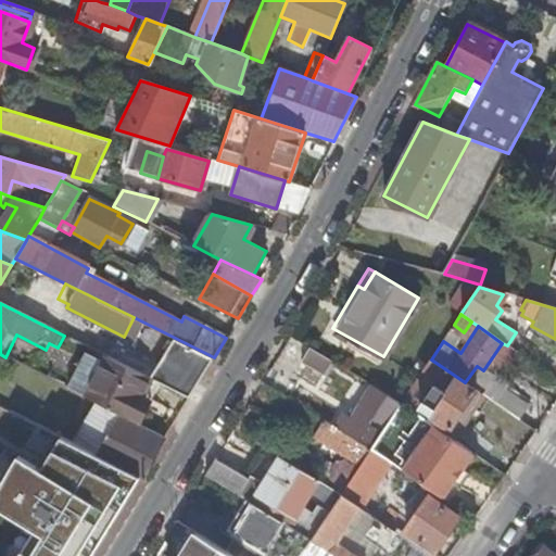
[(383,356),(332,328),(329,333),(380,363),(383,356)]
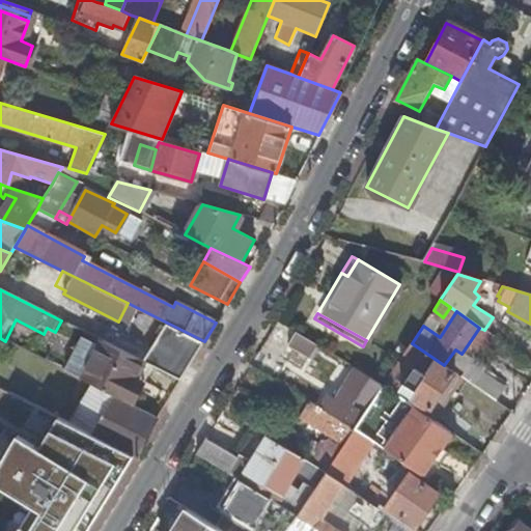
[(144,362),(151,365),(180,380),(204,341),(167,323),(144,362)]
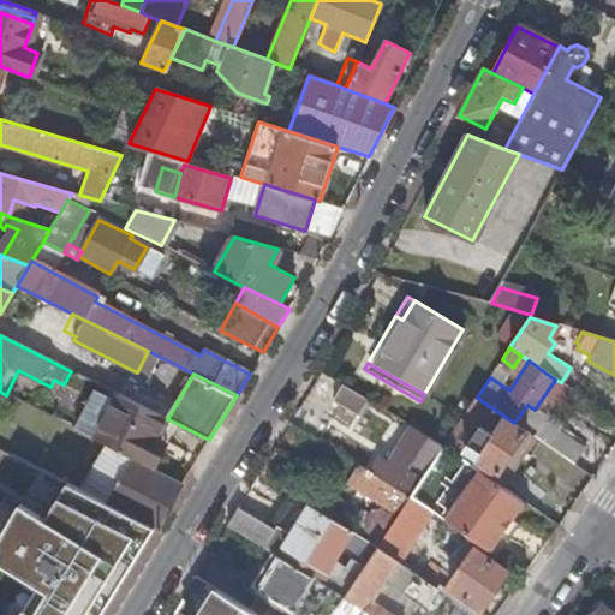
[(370,402),(341,384),(335,396),(363,413),(370,402)]
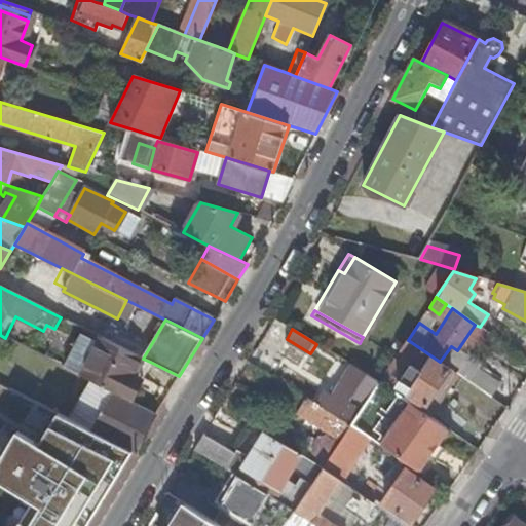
[(63,367),(89,380),(90,380),(129,400),(150,362),(143,359),(110,342),(98,336),(96,341),(80,333),(63,367)]
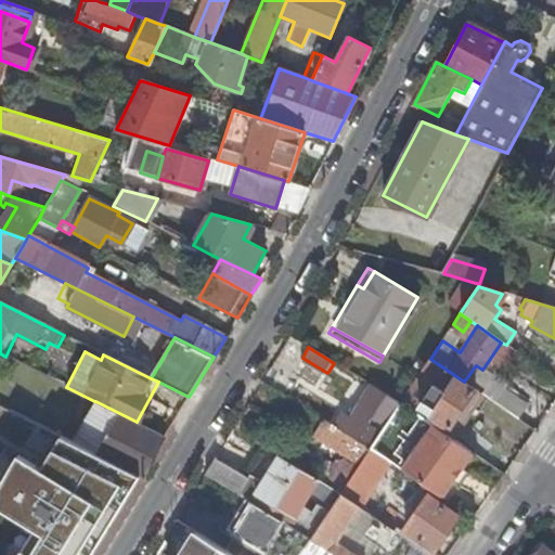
[(426,417),(448,430),(475,389),(464,382),(430,359),(418,376),(422,378),(431,386),(417,409),(428,415),(426,417)]
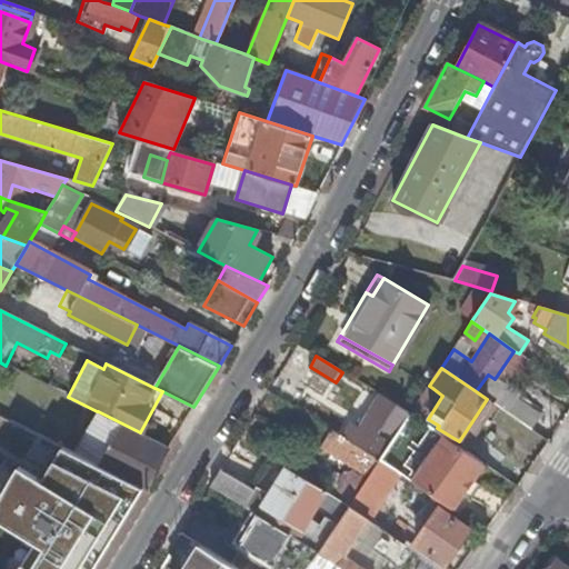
[(417,403),(410,415),(425,425),(428,419),(442,396),(432,388),(420,406),(417,403)]
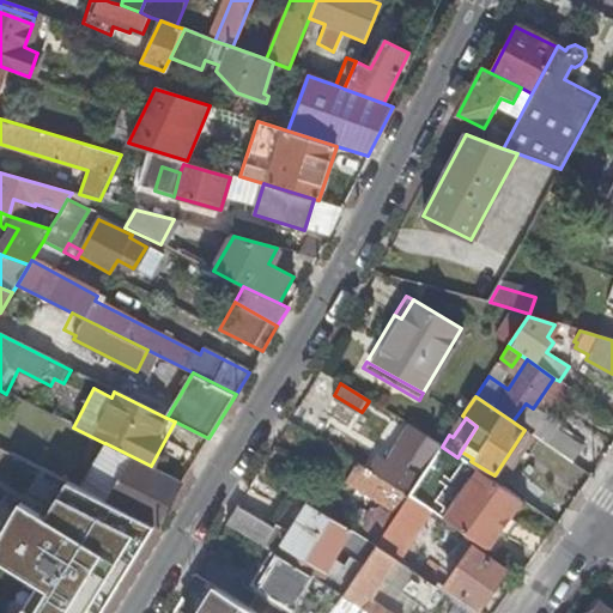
[(328,425),(320,441),(345,454),(353,439),(328,425)]
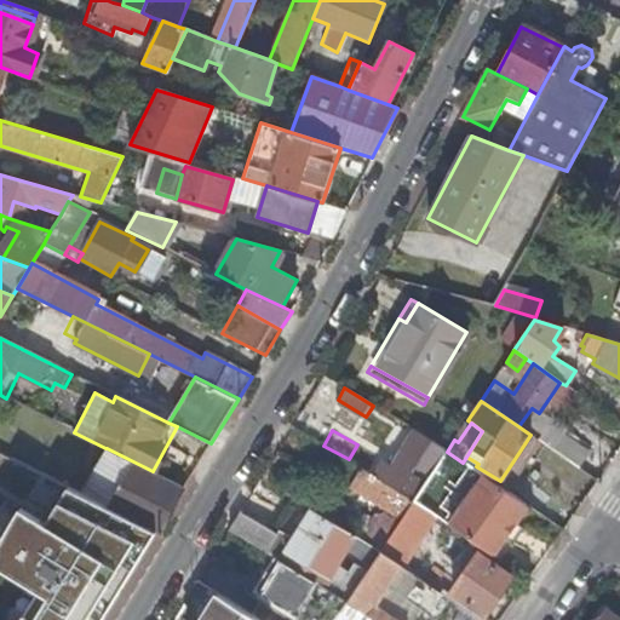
[(383,463),(374,477),(413,501),(424,484),(417,480),(424,468),(434,471),(447,452),(413,431),(390,468),(383,463)]
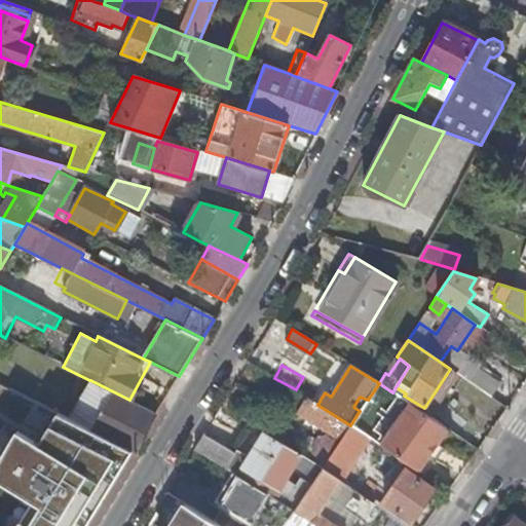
[(424,408),(430,418),(458,375),(450,369),(424,408)]
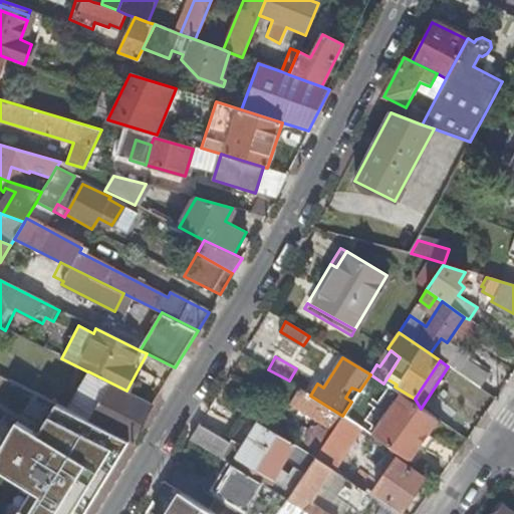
[(467,361),(458,373),(478,387),(486,374),(467,361)]
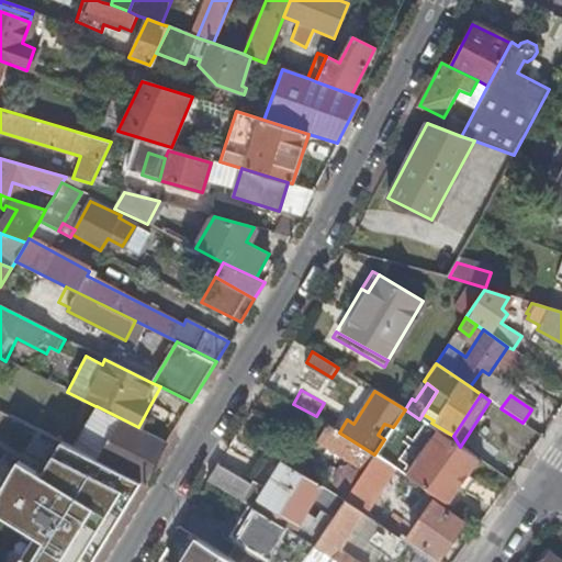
[(96,406),(72,446),(143,481),(166,441),(138,427),(97,406),(96,406)]
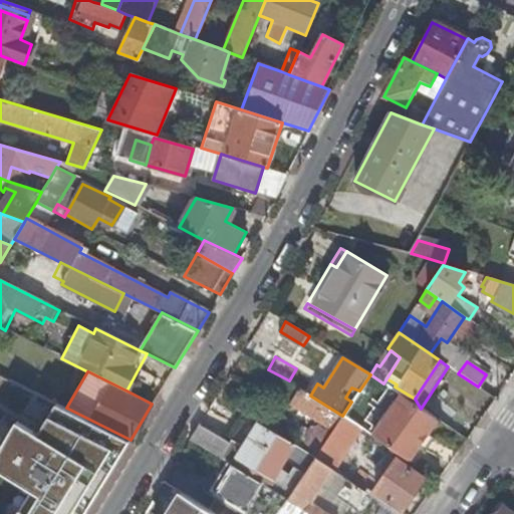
[(288,403),(314,419),(332,431),(342,416),(310,396),(298,388),(288,403)]
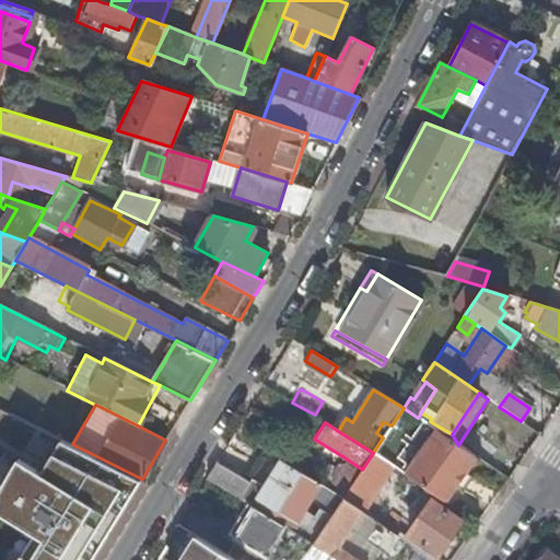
[(435,429),(404,474),(421,486),(444,502),(476,456),(458,445),(435,429)]
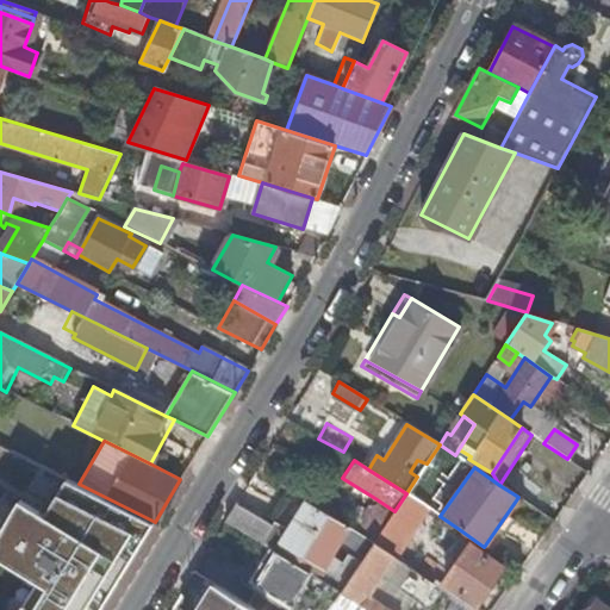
[(20,500),(0,533),(0,556),(39,578),(19,609),(99,609),(155,522),(79,484),(67,478),(47,515),(20,500)]
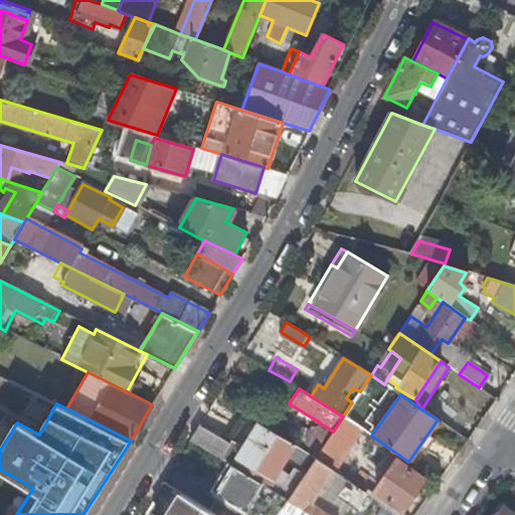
[(279,494),(288,500),(288,499),(306,474),(305,474),(296,468),(291,475),(281,468),(288,456),(309,469),(316,458),(303,450),(294,444),(288,441),(246,414),(229,442),(200,422),(190,440),(227,463),(232,466),(268,488),(279,494)]
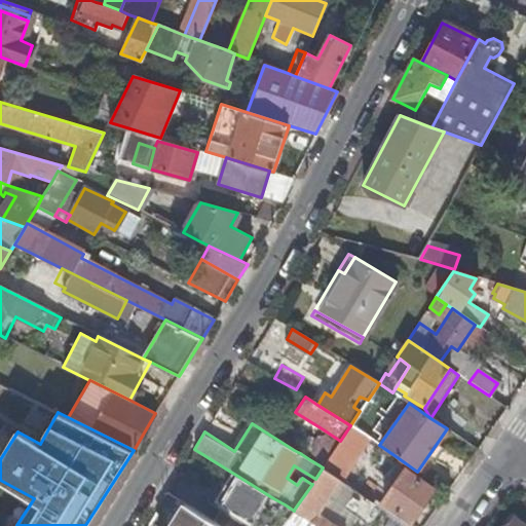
[(329,458),(323,467),(339,480),(368,437),(350,425),(340,441),(329,458)]
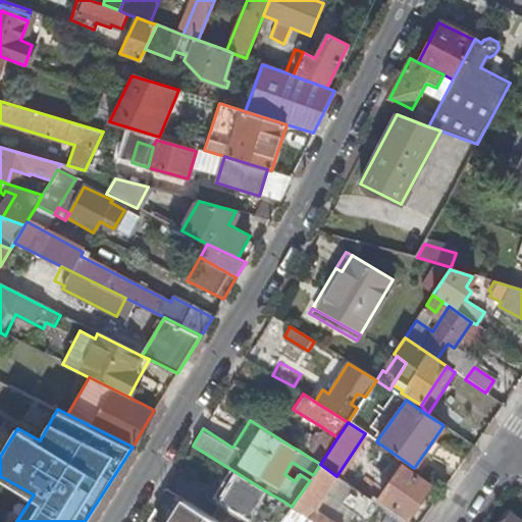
[(302,430),(292,447),(298,450),(307,456),(320,464),(326,455),(337,437),(319,425),(313,436),(302,430)]
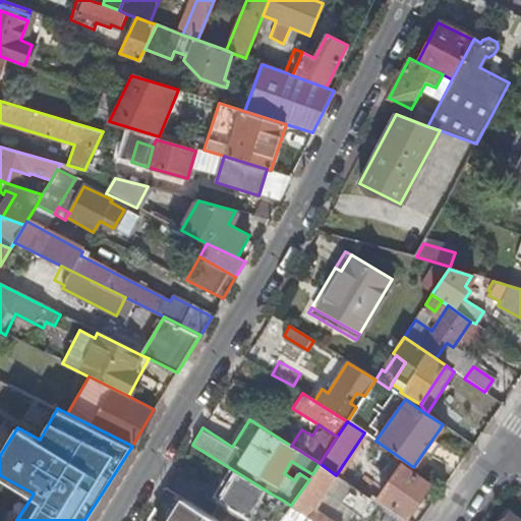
[(291,505),(314,520),(332,520),(314,508),(333,480),(343,487),(344,487),(349,490),(341,501),(365,518),(377,503),(336,475),(320,463),(309,479),(291,505)]
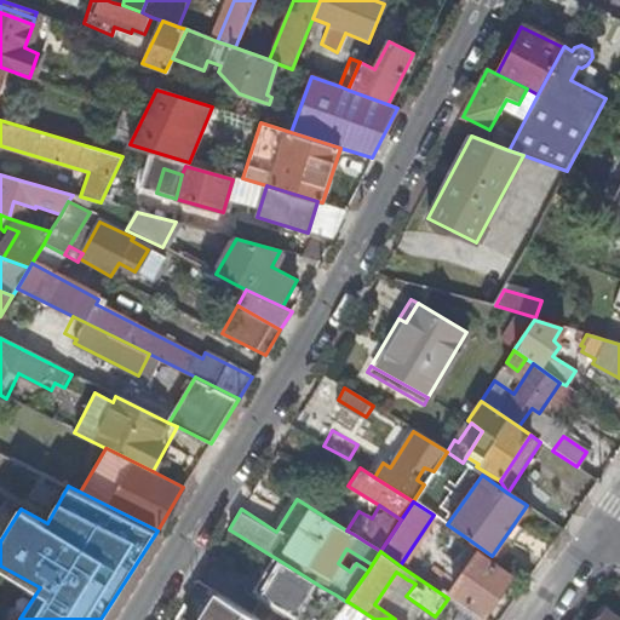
[(478,554),(452,592),(483,614),(510,575),(478,554)]
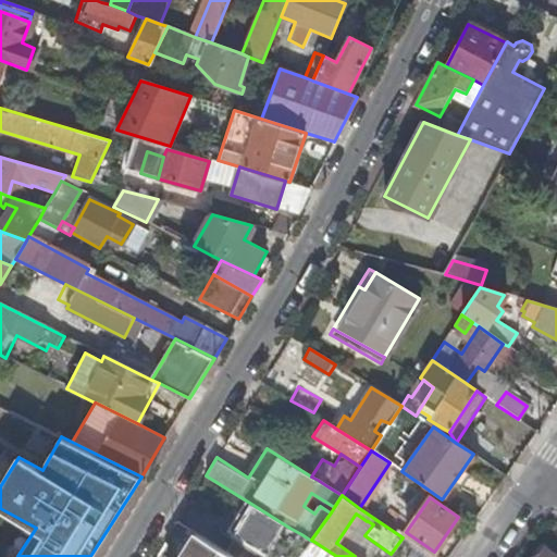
[(225,551),(235,556),(299,556),(311,541),(301,534),(289,528),(251,504),(246,500),(229,530),(264,553),(261,556),(260,556),(233,540),(225,551)]
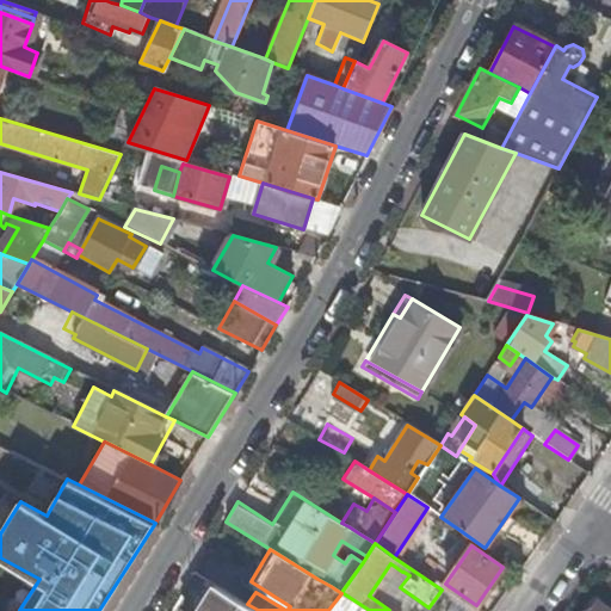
[(258,610),(247,604),(215,585),(198,610),(258,610)]
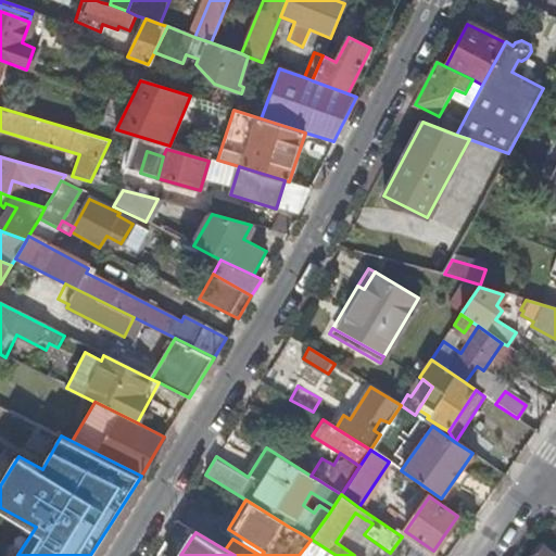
[(311,540),(299,555),(336,555),(311,539),(311,540)]
